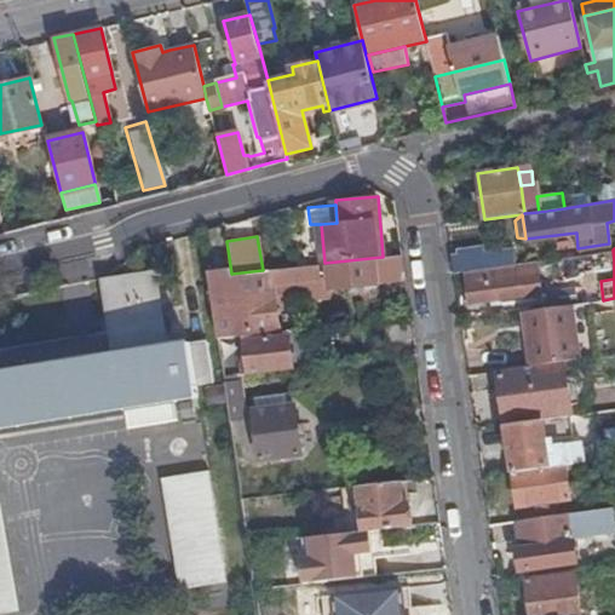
[(450,254),(453,272),(466,271),(486,269),(484,257),(483,251),(450,254)]
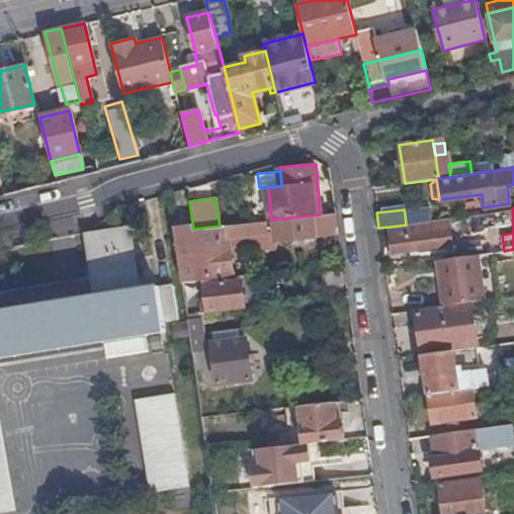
[(405,215),(406,225),(429,221),(428,210),(405,215)]
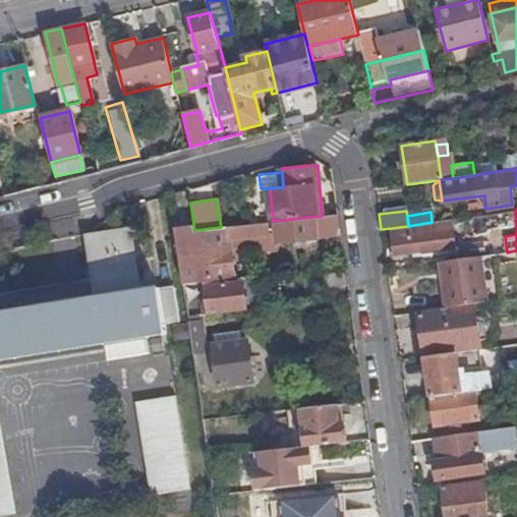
[(340,234),(338,214),(322,216),(273,221),(221,227),(194,230),(174,231),(181,284),(234,278),(230,247),(263,245),(263,243),(292,239),(340,234)]
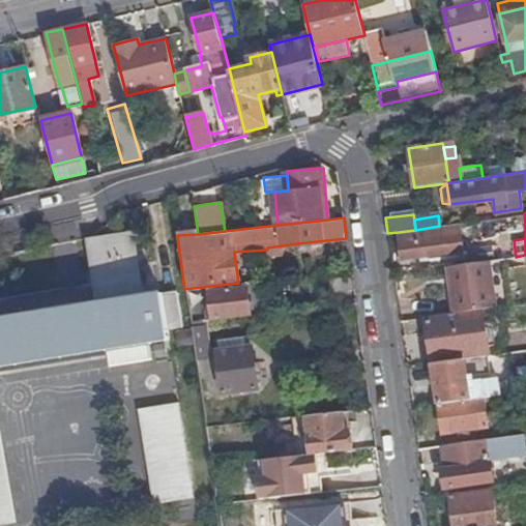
[(415,230),(399,232),(400,240),(398,240),(401,259),(462,250),(458,224),(439,226),(415,230)]
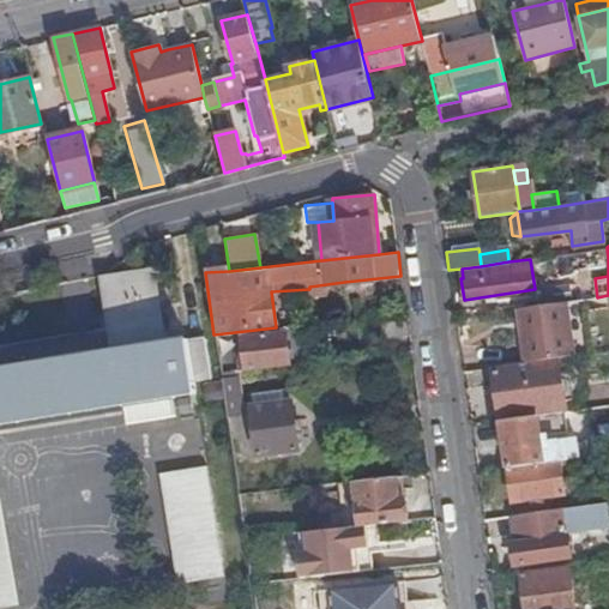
[(0,421),(120,403),(169,396),(193,392),(192,378),(210,375),(204,337),(186,339),(186,337),(166,341),(154,264),(101,272),(109,329),(112,349),(61,356),(59,337),(0,345),(0,421)]
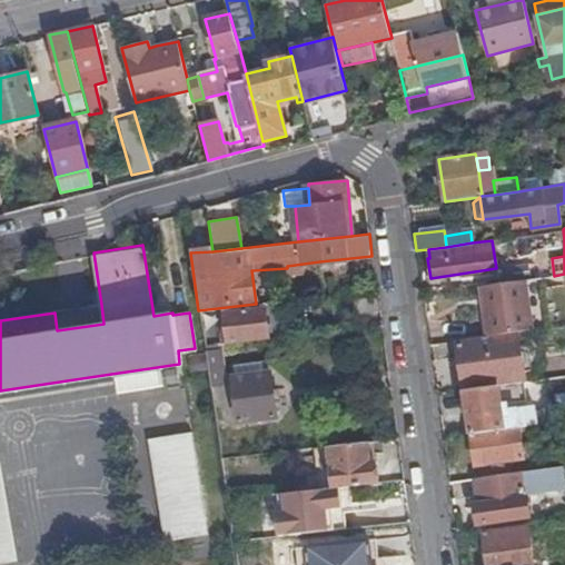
[(523,280),(483,286),(491,335),(514,331),(519,331),(528,330),(529,330),(523,280)]
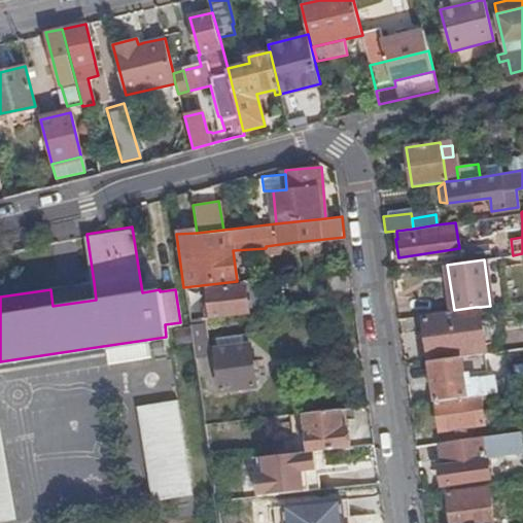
[(349,288),(348,273),(323,276),(325,291),(349,288)]
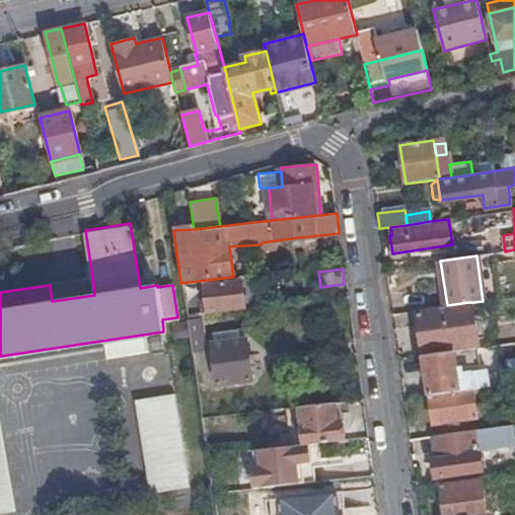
[(92,278),(50,285),(52,301),(94,295),(92,278)]
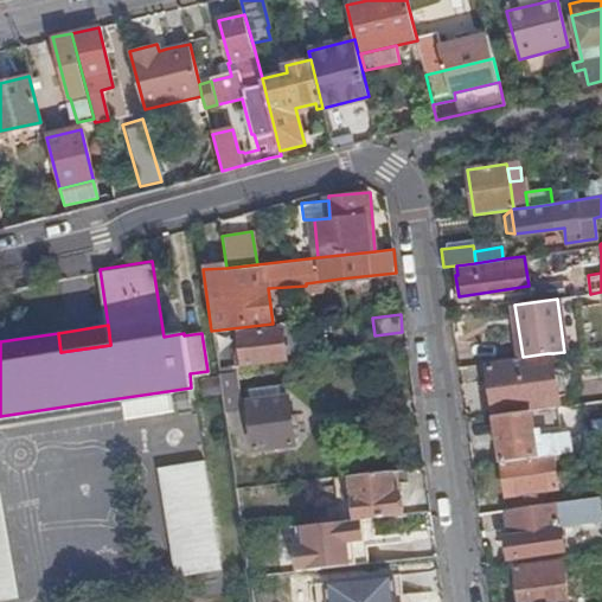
[(235,332),(239,365),(285,360),(280,327),(235,332)]
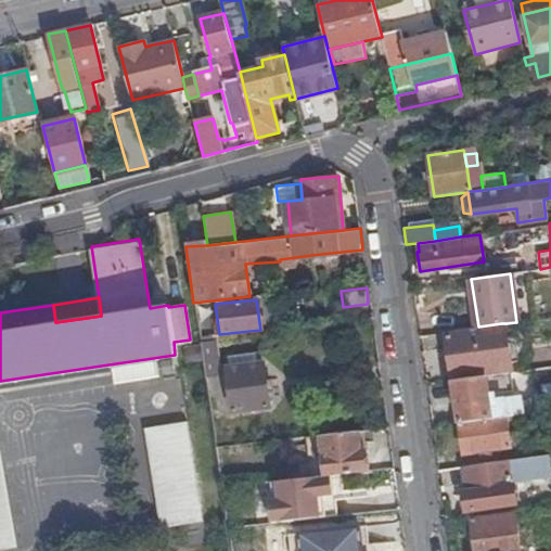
[(446,332),(451,370),(508,362),(501,323),(478,327),(446,332)]
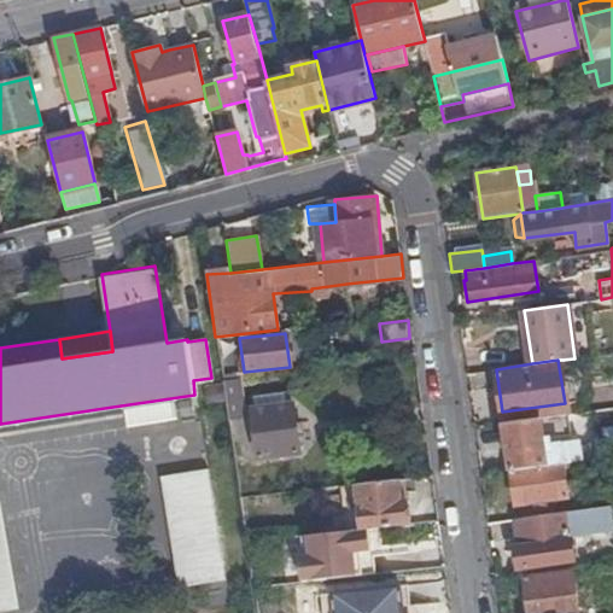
[(234,373),(221,374),(228,420),(241,419),(234,373)]
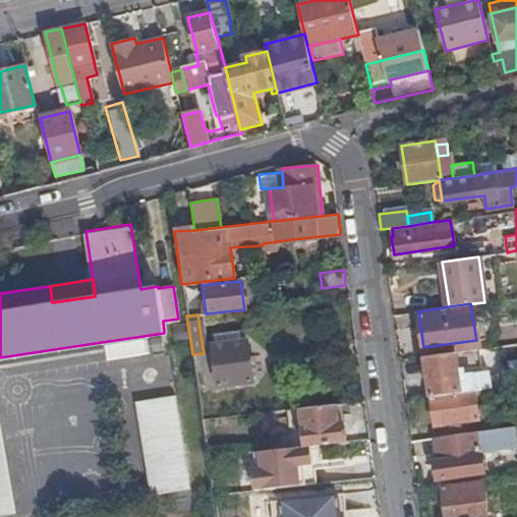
[(212,334),(214,344),(240,341),(239,331),(212,334)]
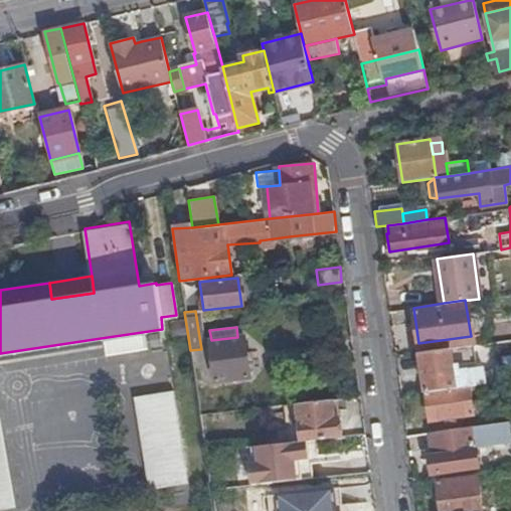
[(142,332),(101,338),(104,352),(145,345),(142,332)]
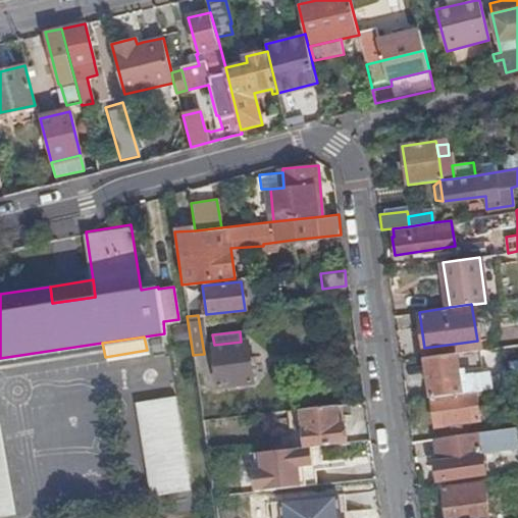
[(241,342),(214,345),(212,345),(218,386),(251,382),(245,341),(241,342)]
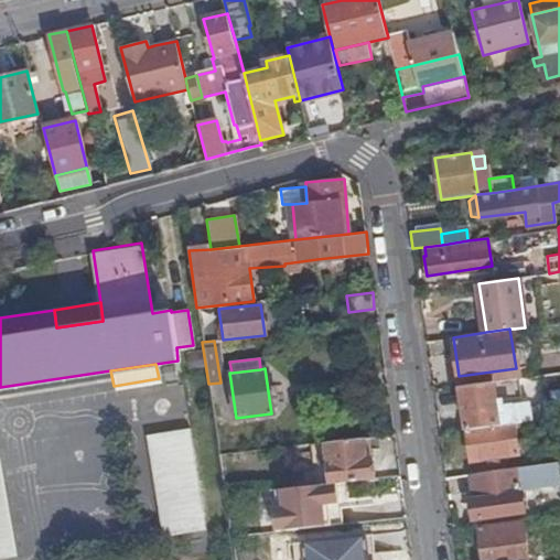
[(459,376),(460,386),(494,381),(517,378),(516,368),(459,376)]
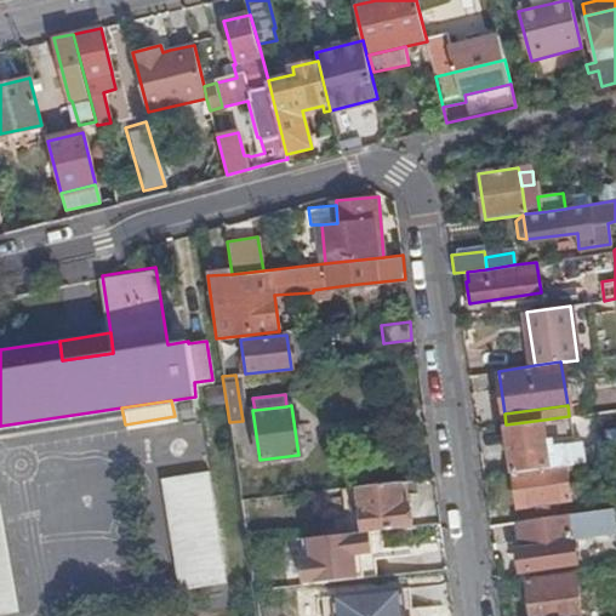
[(569,416),(543,420),(547,446),(575,441),(571,416),(569,416)]
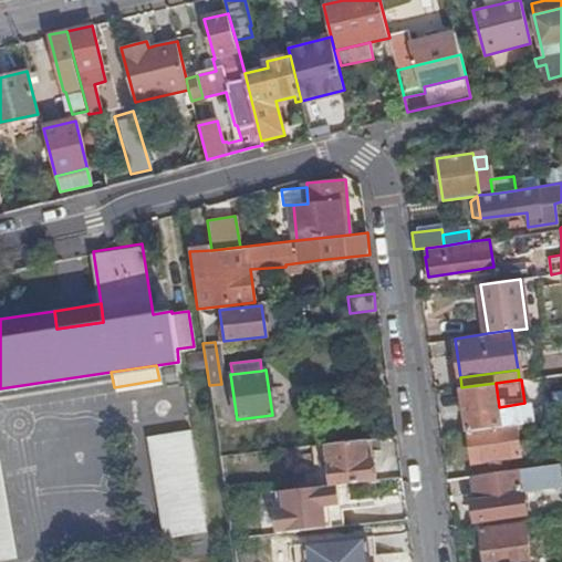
[(461,387),(468,432),(514,425),(516,425),(533,423),(530,403),(524,403),(499,407),(496,383),(461,387)]
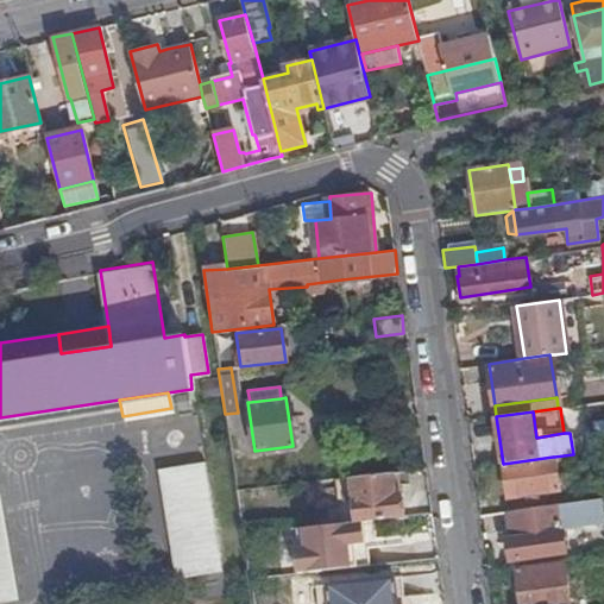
[(586,452),(603,448),(603,419),(583,422),(586,452)]
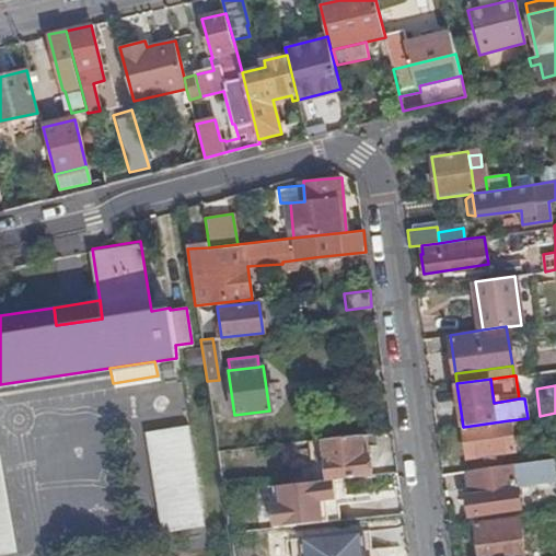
[(509,420),(463,427),(467,458),(514,451),(511,429),(510,420),(509,420)]
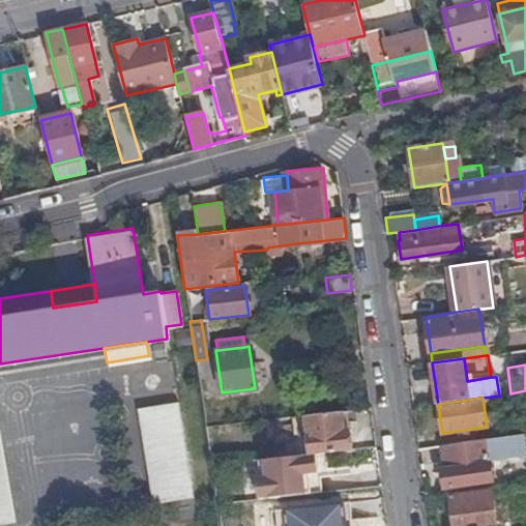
[(177,400),(137,407),(152,501),(193,495),(177,400)]
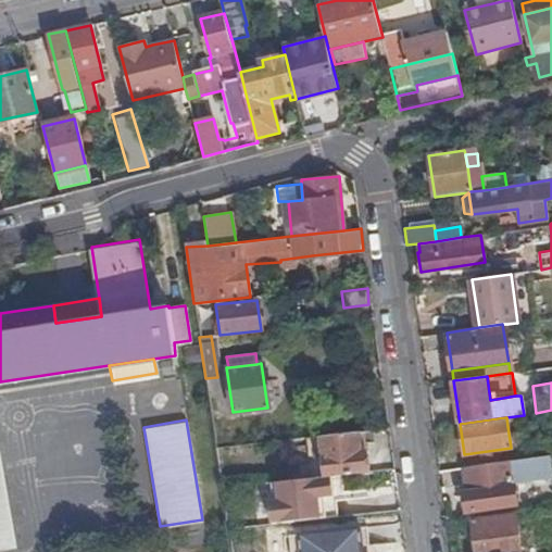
[(359,430),(324,435),(327,475),(343,474),(368,471),(367,452),(360,452),(359,430)]
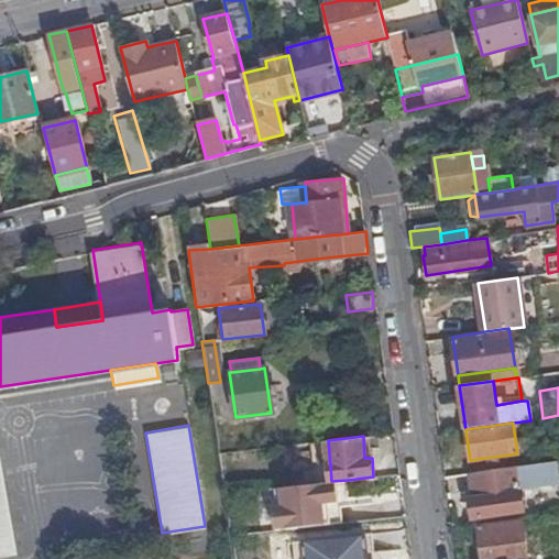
[(537,463),(558,459),(558,446),(536,449),(537,463)]
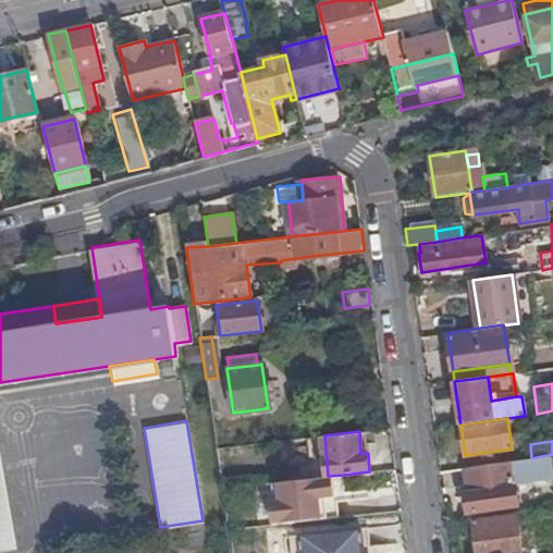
[(0,550),(15,548),(0,453),(0,550)]
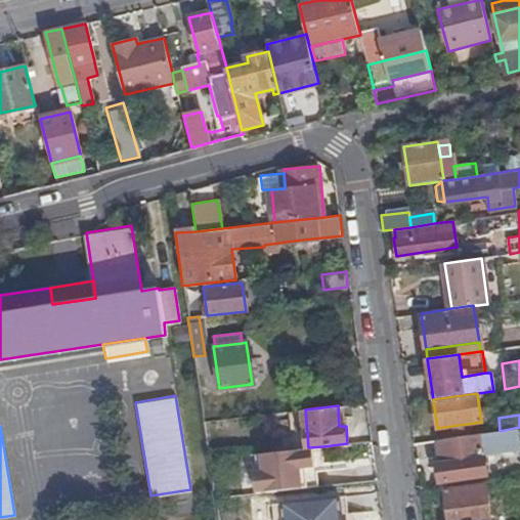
[(474,434),(437,440),(441,465),(438,465),(439,481),(479,475),(474,434)]
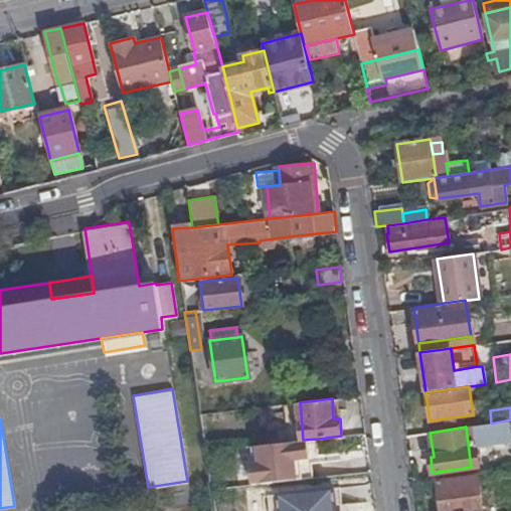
[(343,452),(341,436),(318,439),(319,454),(343,452)]
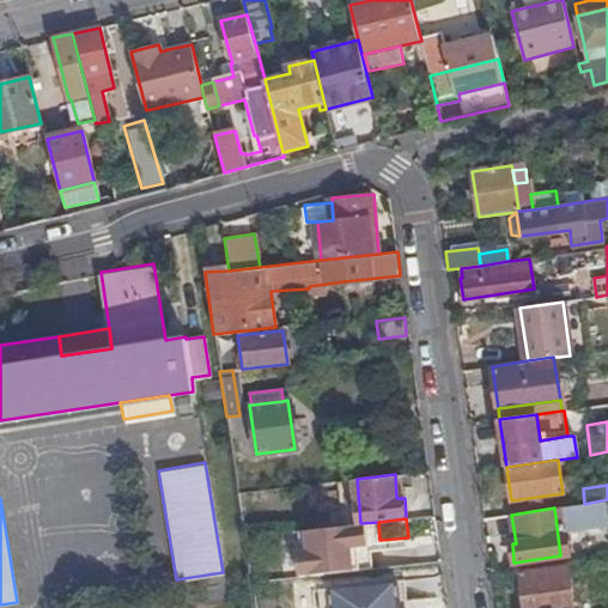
[(572,607),(566,565),(520,572),(523,607),(572,607)]
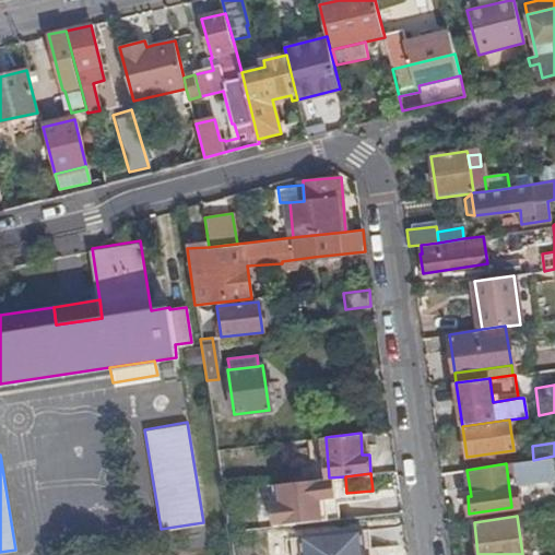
[(365,554),(363,529),(302,535),(303,554),(365,554)]
